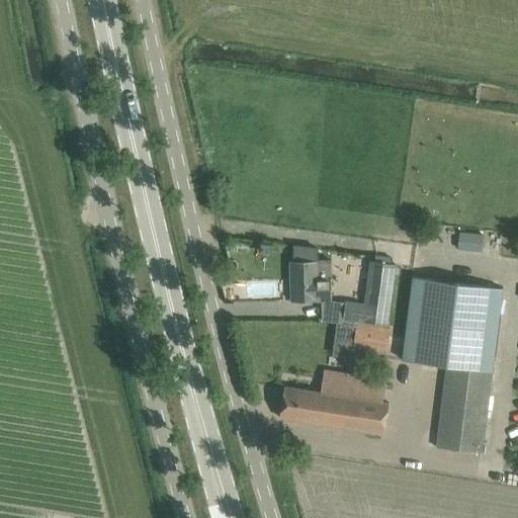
[(457,249),(482,251),(484,234),(459,232),(457,249)]
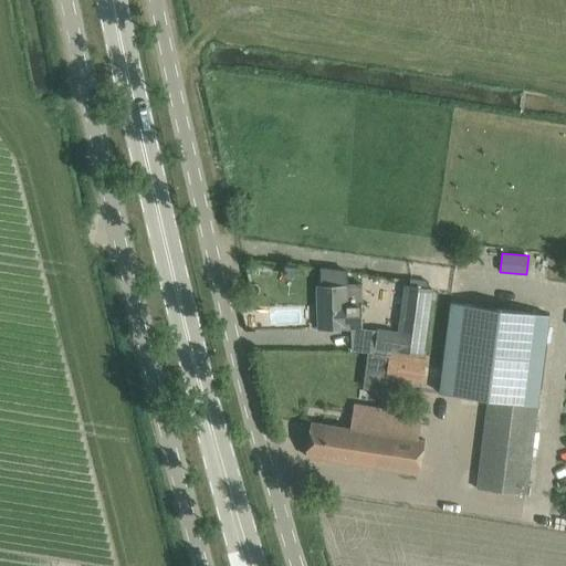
[(320,286),(320,328),(362,327),(360,301),(346,302),(346,285),(342,286),(320,286)]
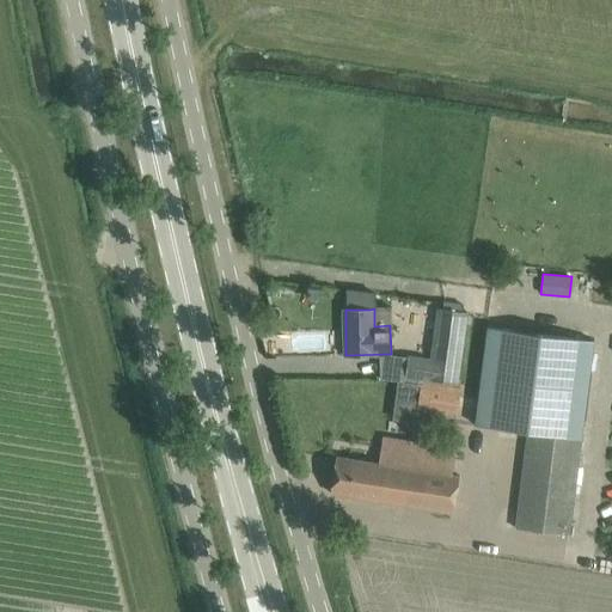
[(465,312),(438,308),(430,357),(409,355),(408,378),(427,379),(456,384),(466,317),(464,317),(465,312)]
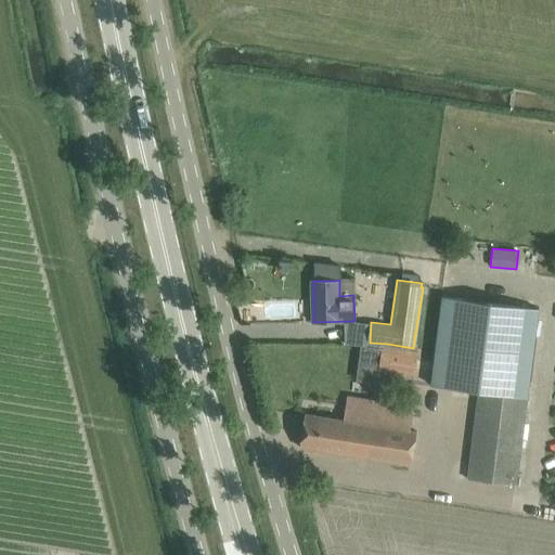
[(467,479),(516,486),(538,309),(442,297),(430,386),(478,391),(467,479)]
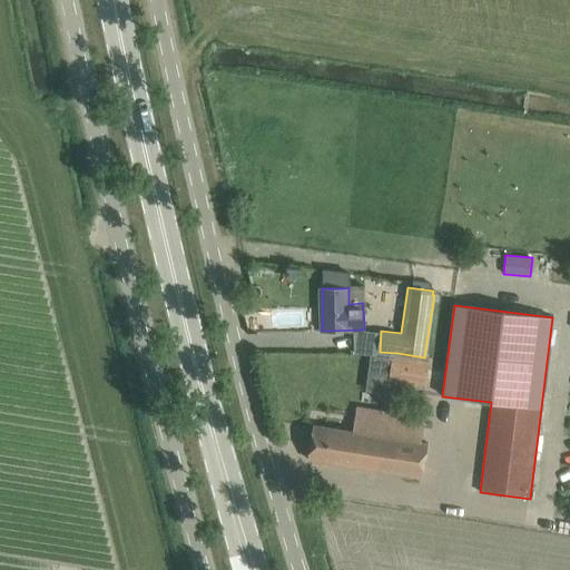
[(425,385),(428,361),(395,356),(392,381),(425,385)]
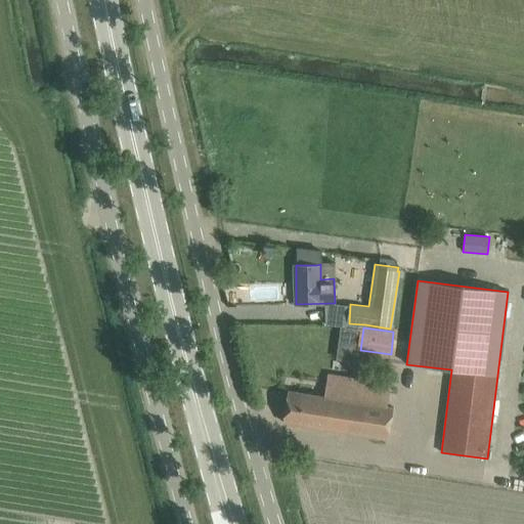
[(389,439),(394,407),(387,406),(390,385),(349,378),(348,384),(328,381),(324,397),(288,392),(284,423),(389,439)]
